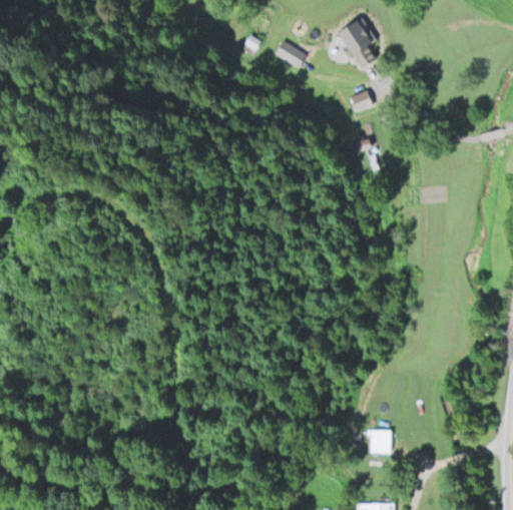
[(337,34),(360,68),(376,57),(369,46),(377,41),(362,17),(337,34)]
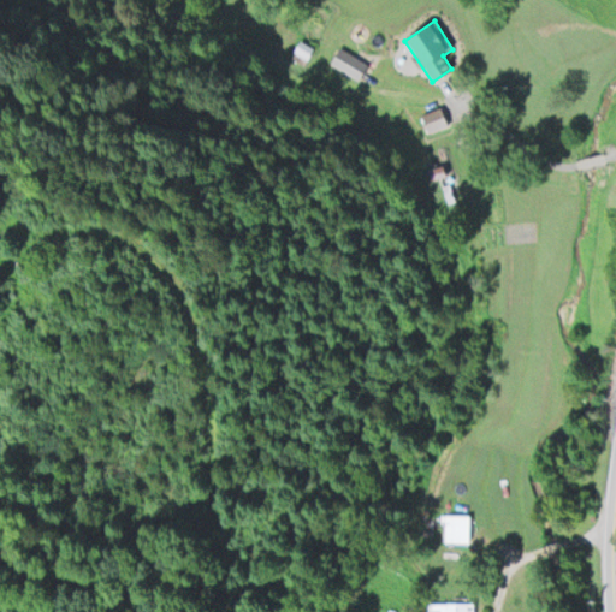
[(301,41),(314,49),(306,63),(292,54),(301,41)]
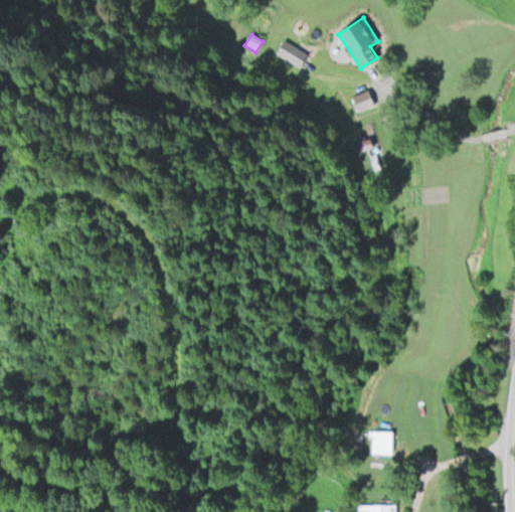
[(285,40),(309,53),(301,67),(277,54),(285,40)]
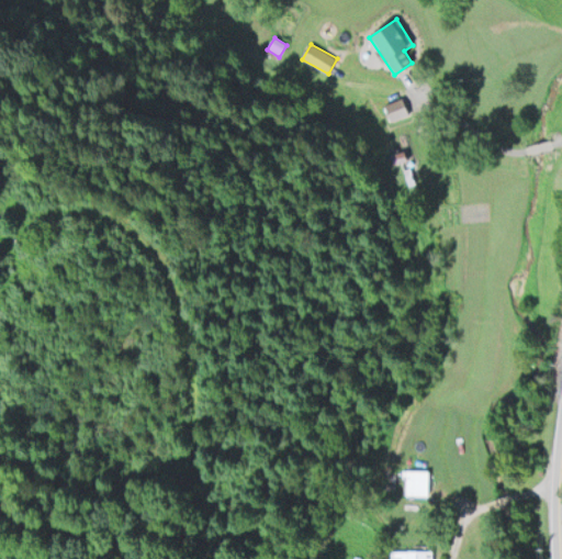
[(383,107),(401,99),(408,115),(391,123),(383,107)]
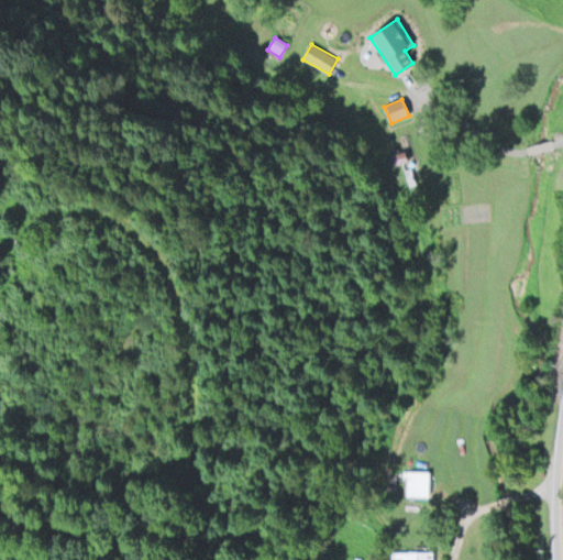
[(390,156),(406,152),(408,163),(394,167),(390,156)]
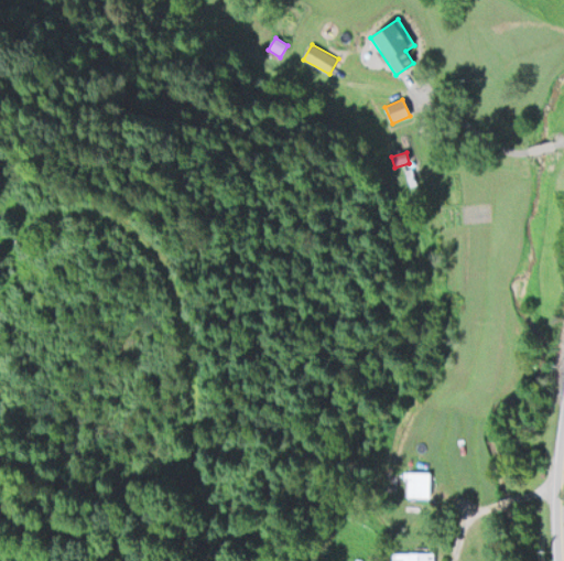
[(407,473),(430,473),(430,497),(407,497),(407,473)]
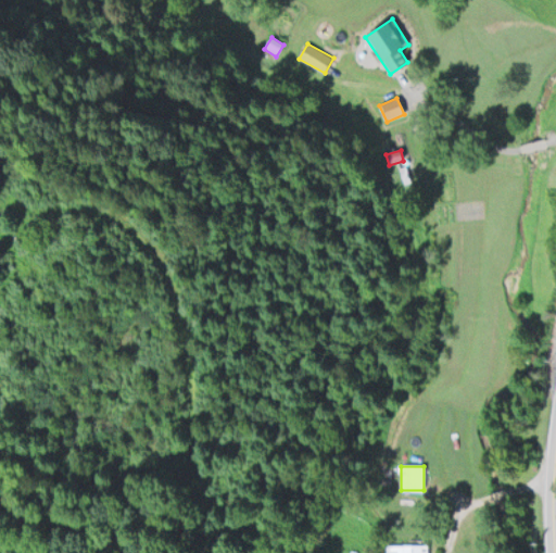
[(395,552),(395,541),(424,540),(424,552),(395,552)]
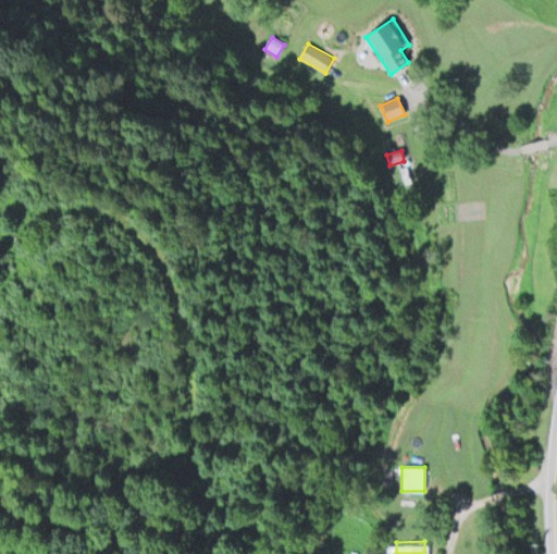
All buildings are outlined.
